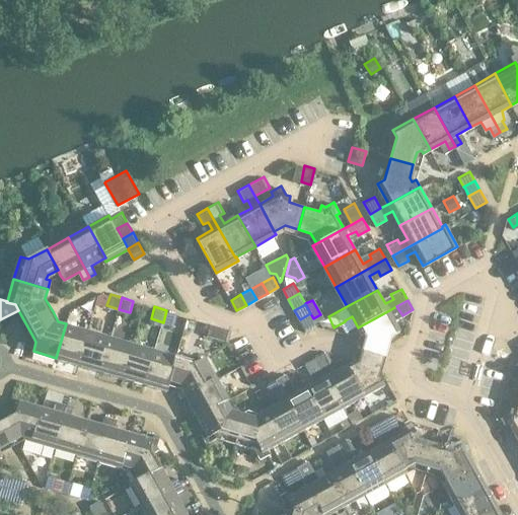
[(177,313),(166,310),(163,322),(174,325),(177,313)]
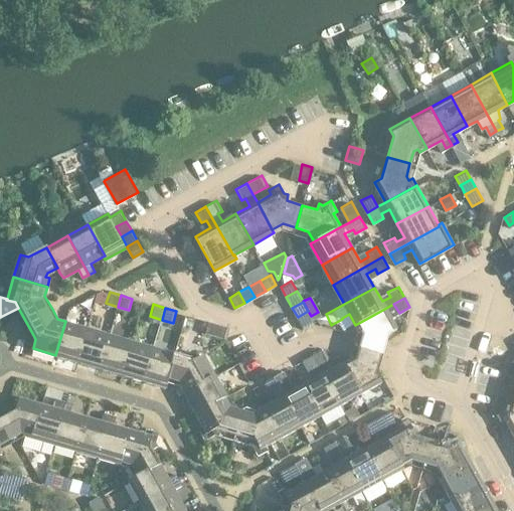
[(396,328),(386,308),(355,325),(359,332),(356,341),(352,357),(344,361),(361,393),(382,381),(377,373),(379,367),(385,347),(387,338),(388,332),(396,328)]
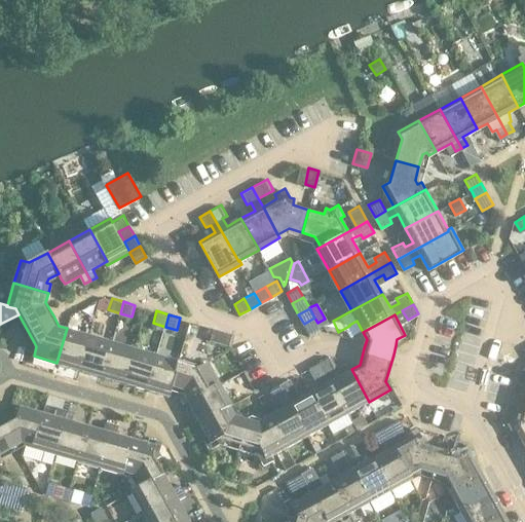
[(317,323),(314,318),(304,324),(310,335),(321,329),(317,323)]
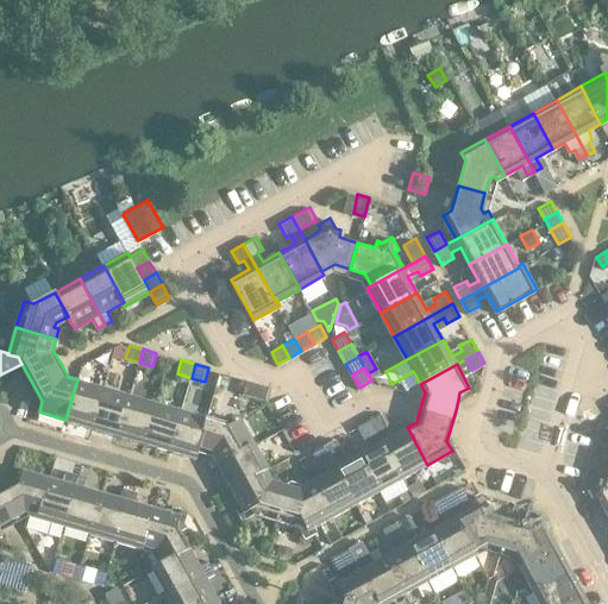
[(258,382),(245,378),(242,392),(255,396),(258,382)]
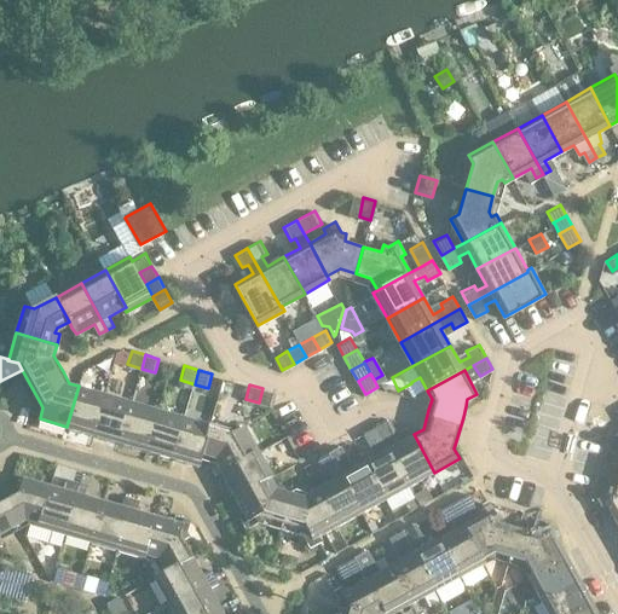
[(105,393),(79,386),(67,427),(93,434),(105,393)]
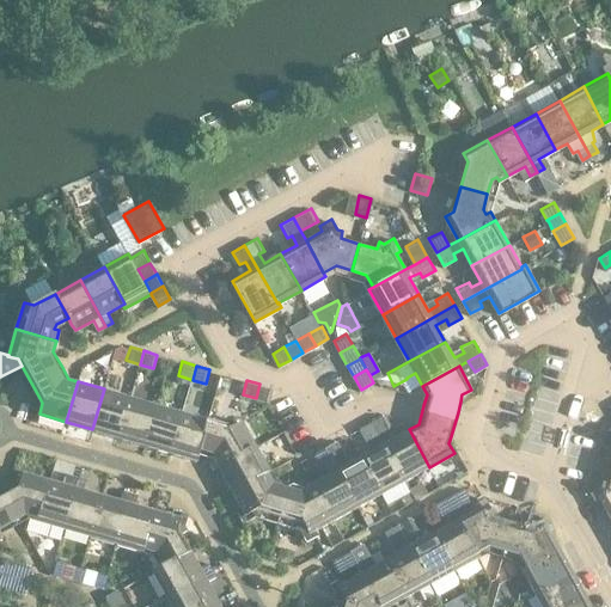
[(273,387),(260,384),(256,398),(269,402),(273,387)]
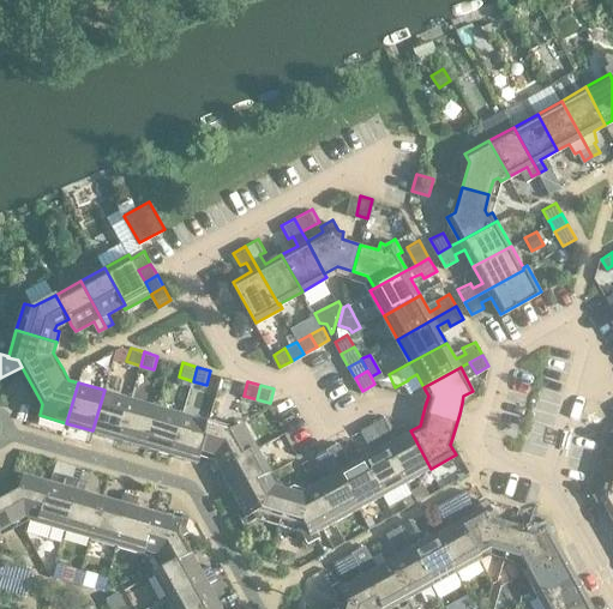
[(131,398),(104,390),(92,430),(119,439),(131,398)]
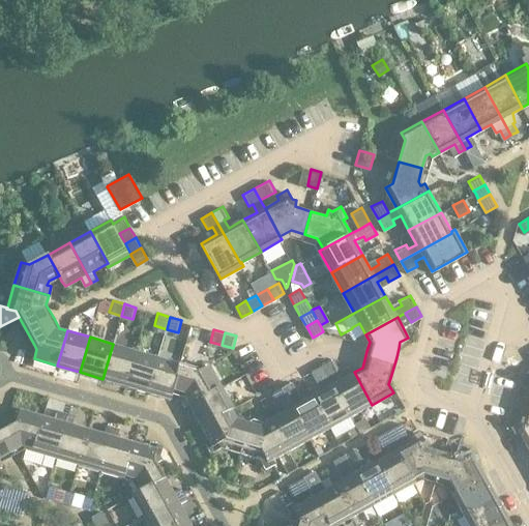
[(136,350),(113,344),(103,379),(125,385),(136,350)]
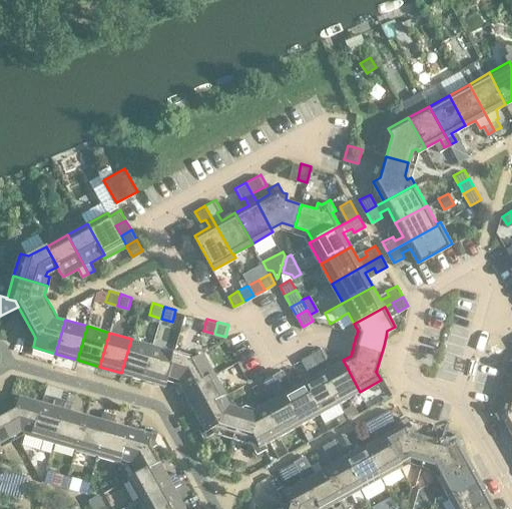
[(153,346),(131,339),(121,373),(143,379),(153,346)]
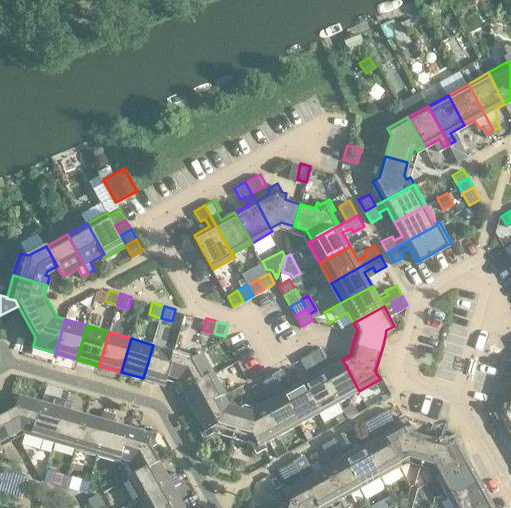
[(175,351),(153,345),(143,378),(166,385),(169,373),(175,351)]
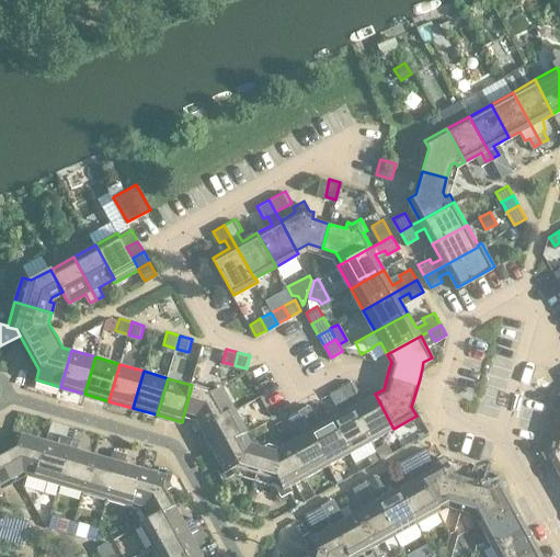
[(353,379),(342,386),(372,441),(393,429),(375,394),(358,402),(354,394),(358,391),(353,379)]
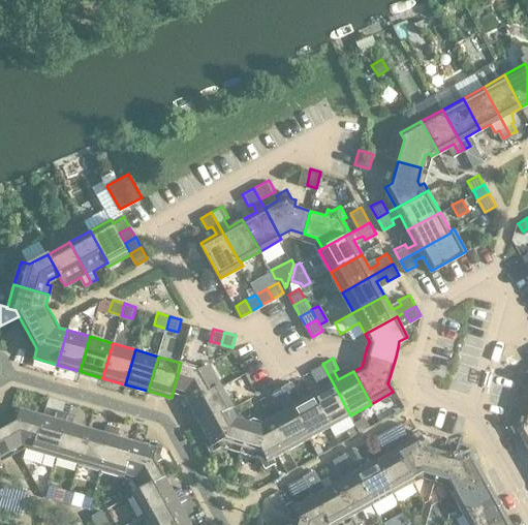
[(200,369),(181,363),(175,385),(183,388),(187,390),(189,393),(185,395),(189,403),(221,385),(210,364),(200,369)]
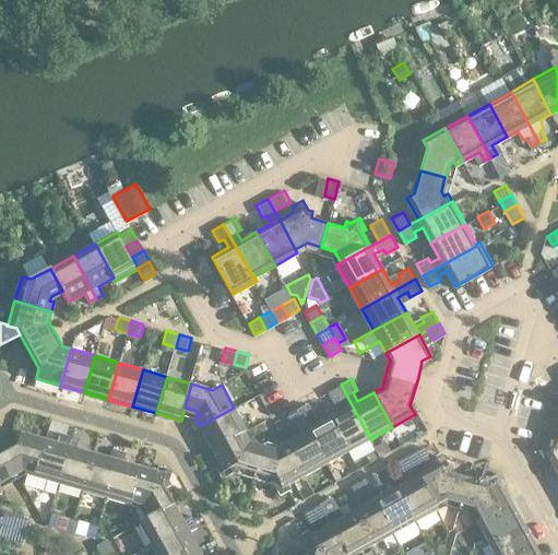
[(370,439),(341,385),(329,391),(335,402),(341,399),(345,408),(330,416),(348,451),(370,439)]
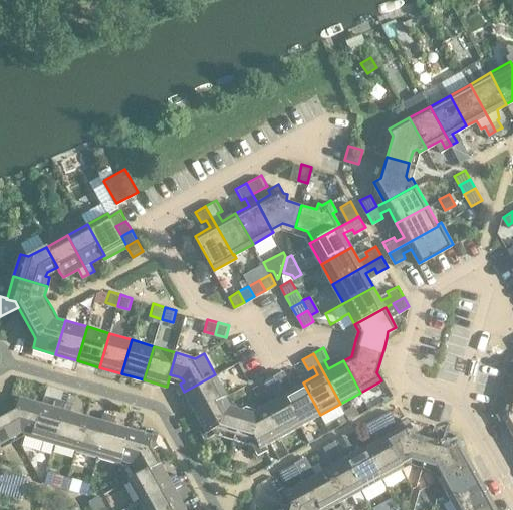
[(289,379),(283,369),(273,375),(300,425),(320,415),(303,383),(289,391),(284,383),(289,379)]
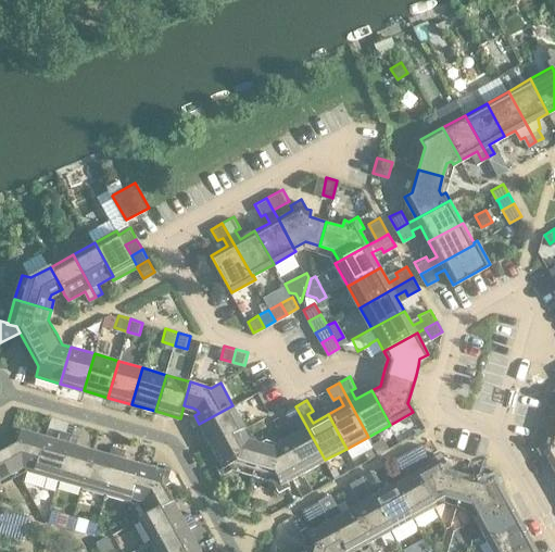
[(246,427),(232,405),(199,424),(212,447),(241,430),(246,427)]
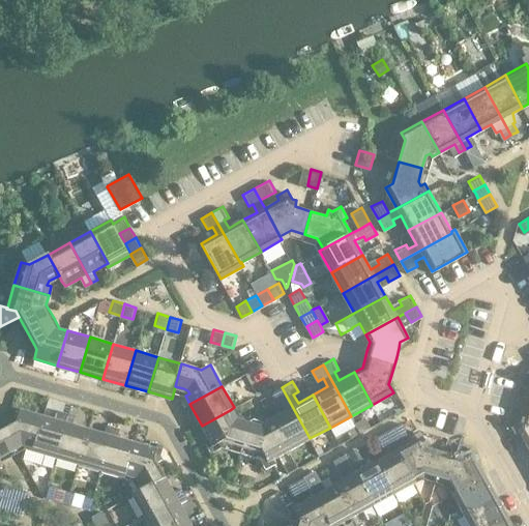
[(310,438),(282,387),(271,393),(276,404),(282,401),(286,409),(270,418),(272,422),(288,450),(310,438)]
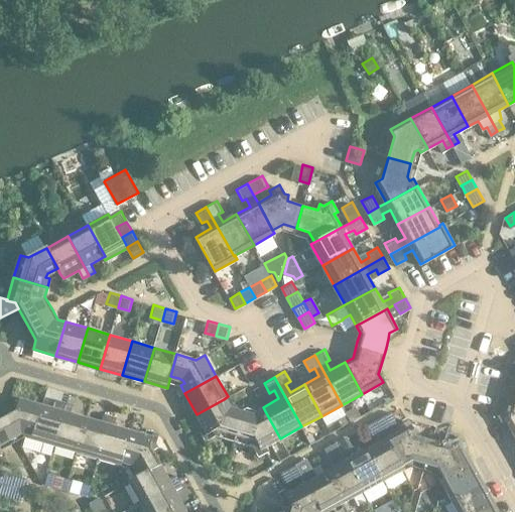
[(42,404),(19,397),(17,406),(12,409),(3,414),(0,415),(0,452),(1,449),(15,440),(24,435),(32,438),(42,404)]
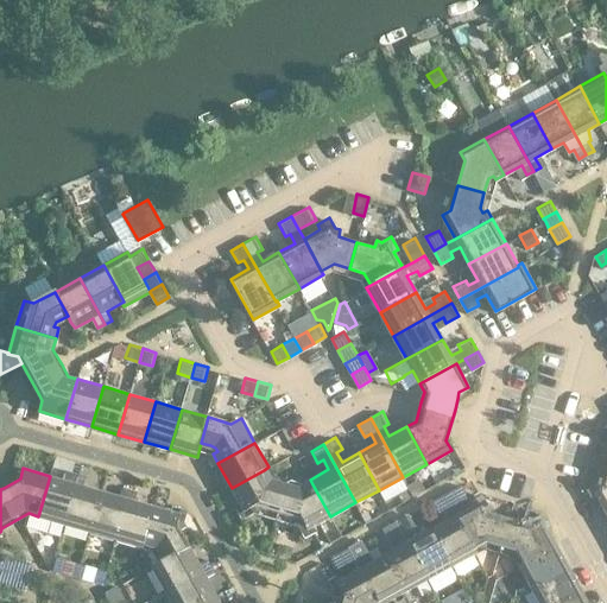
[(69,481),(50,476),(38,516),(64,524),(80,473),(73,470),(69,481)]
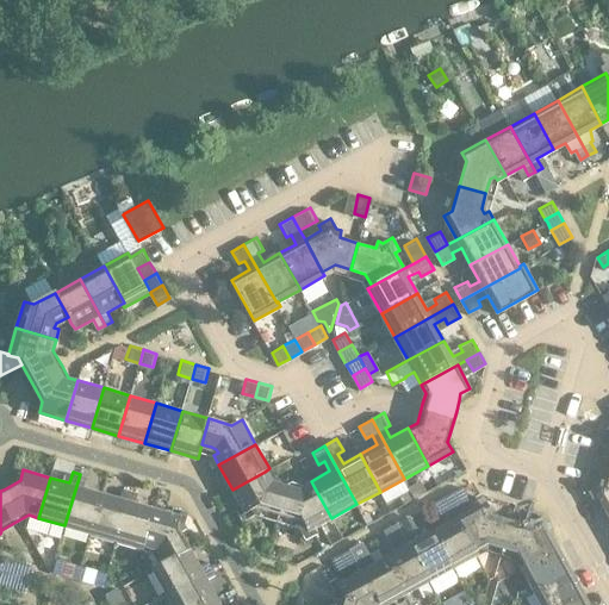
[(272,484),(265,472),(232,490),(241,505),(246,512),(255,507),(279,515),(286,487),(272,484)]
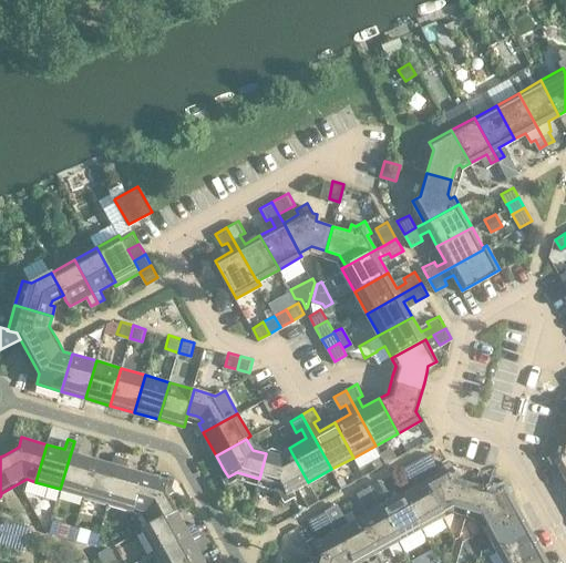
[(81,443),(74,441),(60,489),(84,497),(95,459),(78,453),(81,443)]
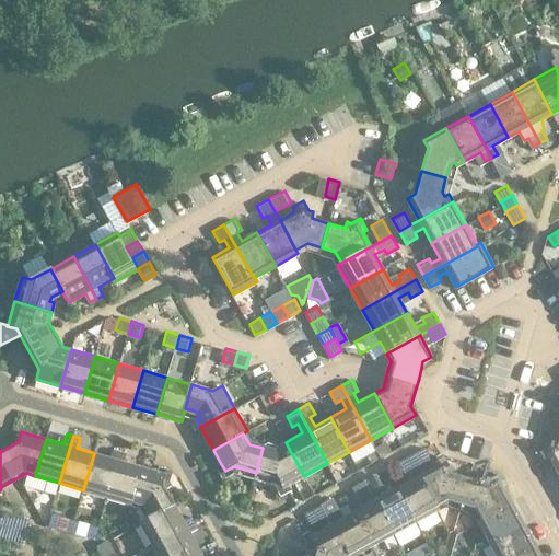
[(558,442),(551,440),(550,446),(542,451),(550,467),(555,465),(558,472),(558,442)]
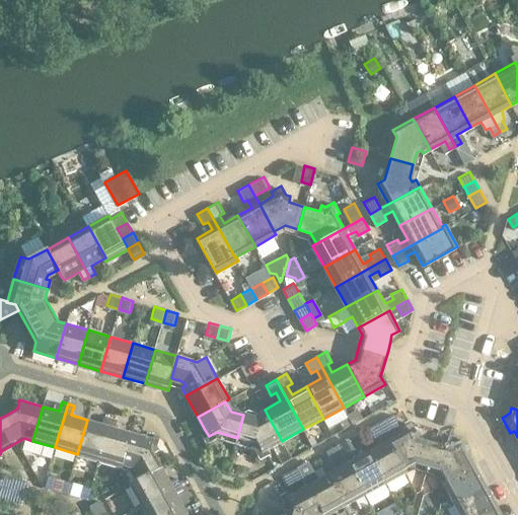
[(400,424),(394,413),(386,417),(392,428),(400,424)]
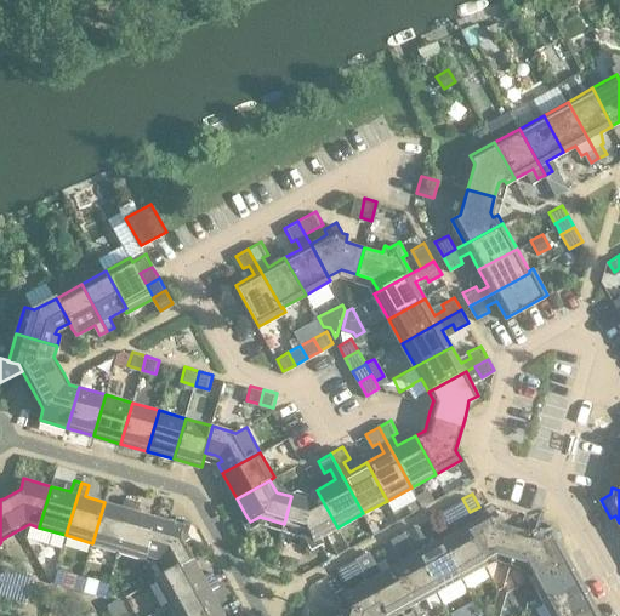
[(337,528),(319,495),(307,501),(291,496),(284,524),(308,530),(311,535),(314,541),(322,536),(337,528)]
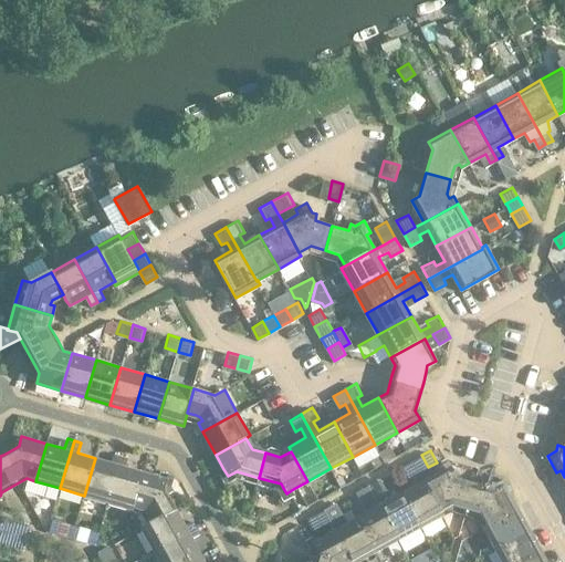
[(112,462),(95,458),(84,496),(108,502),(122,455),(115,453),(112,462)]
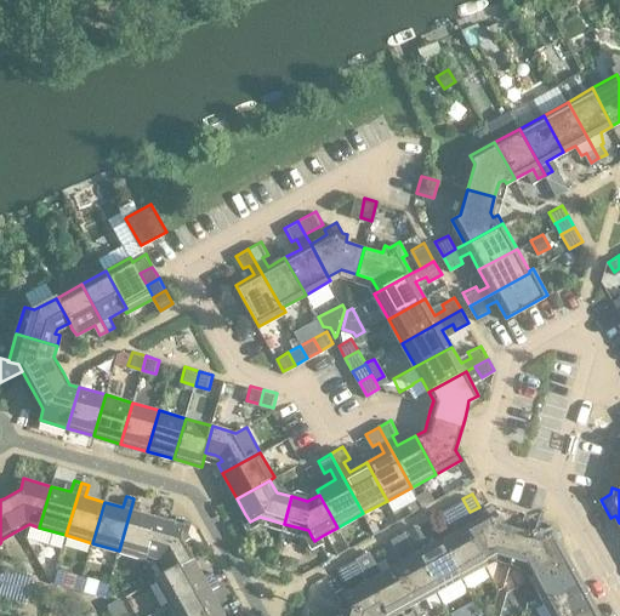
[(142,501),(134,498),(119,551),(146,559),(147,554),(158,517),(138,512),(142,501)]
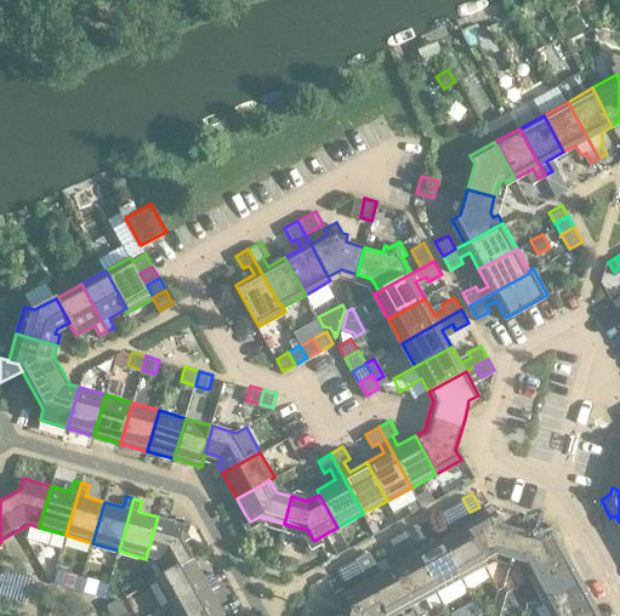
[(470,512),(462,498),(454,505),(461,517),(470,512)]
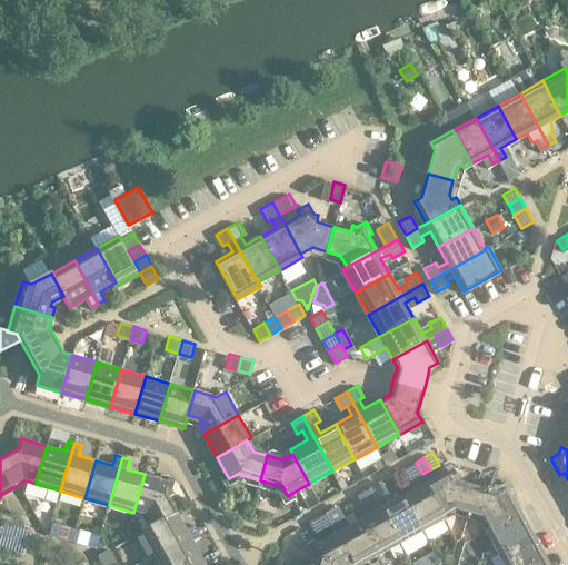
[(427,483),(422,474),(416,463),(404,469),(410,481),(415,477),(419,486),(404,495),(424,529),(446,517),(444,513),(427,483)]
